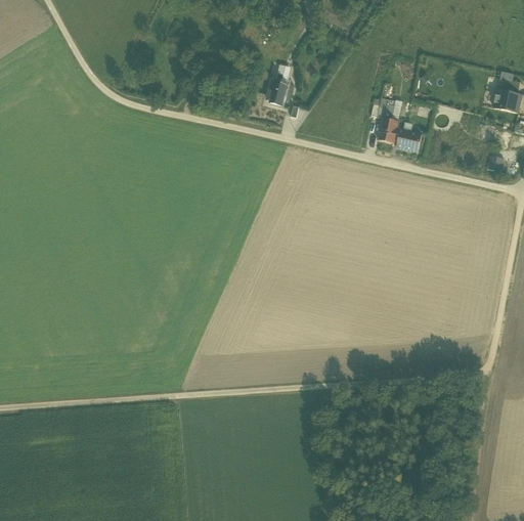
[(265,18),(257,13),(253,20),(260,26),(265,18)]
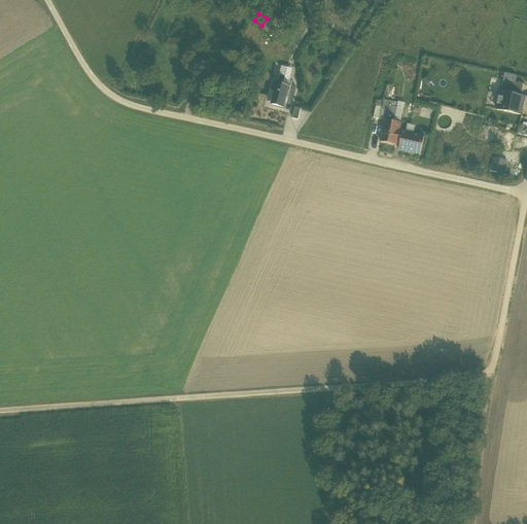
[(503,77),(500,90),(520,94),(523,81),(503,77)]
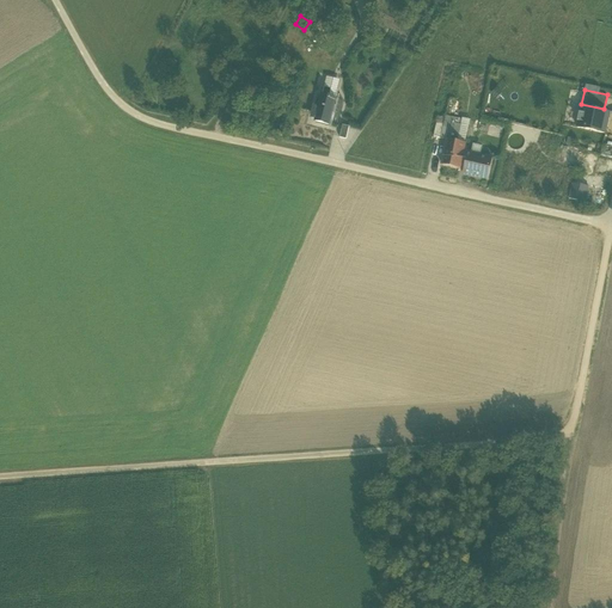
[(314,118),(329,122),(335,96),(329,94),(322,92),(319,104),(314,103),(312,110),(317,111),(314,118)]
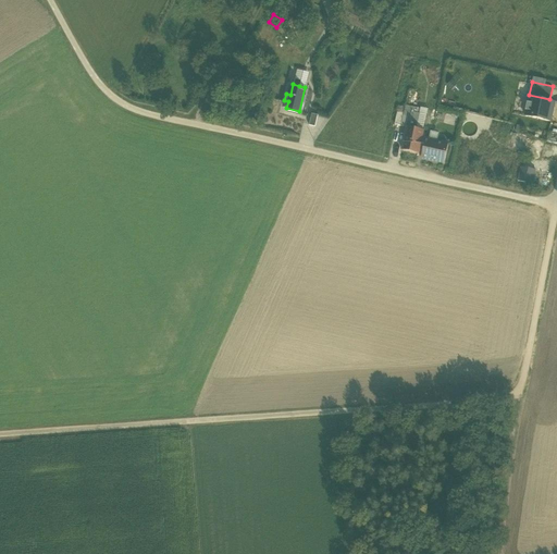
[(551,119),(555,100),(549,99),(529,95),(528,100),(527,100),(525,108),(524,113),(551,119)]
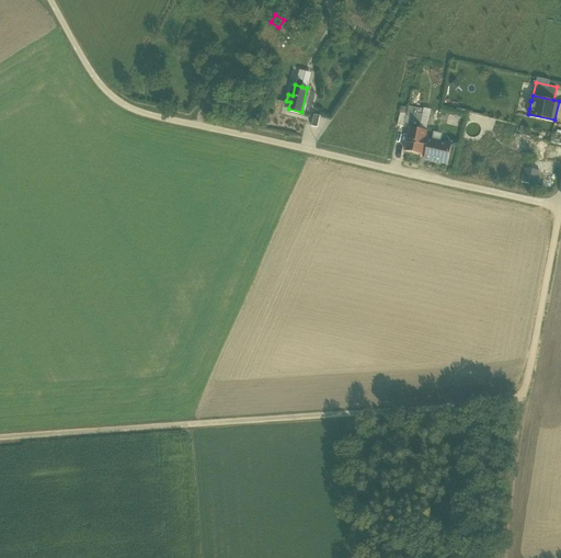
[(419,127),(422,112),(423,107),(402,102),(398,123),(410,125),(419,127)]
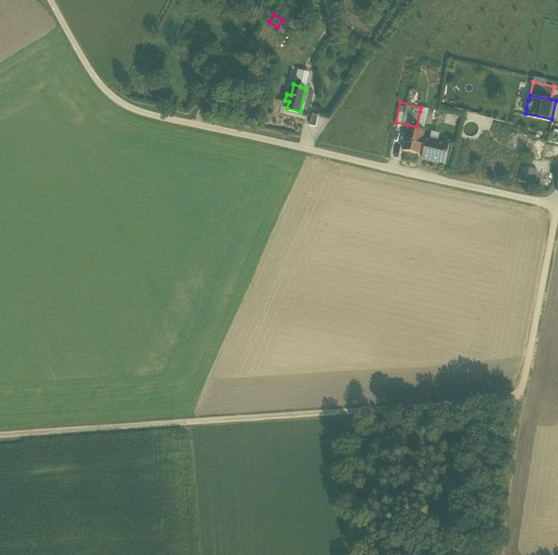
[(416,127),(424,129),(427,113),(420,111),(416,127)]
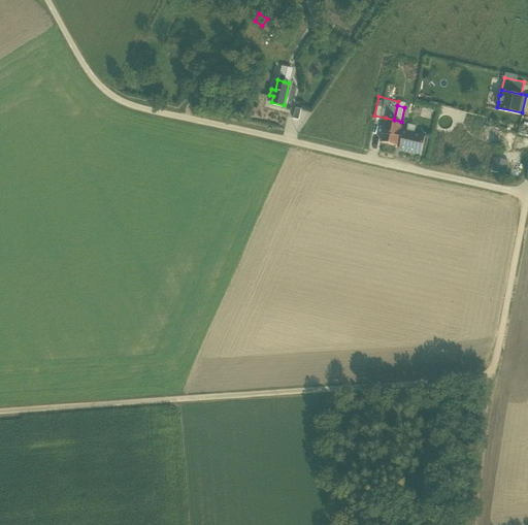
[(300,109),(294,108),(292,119),(297,121),(300,109)]
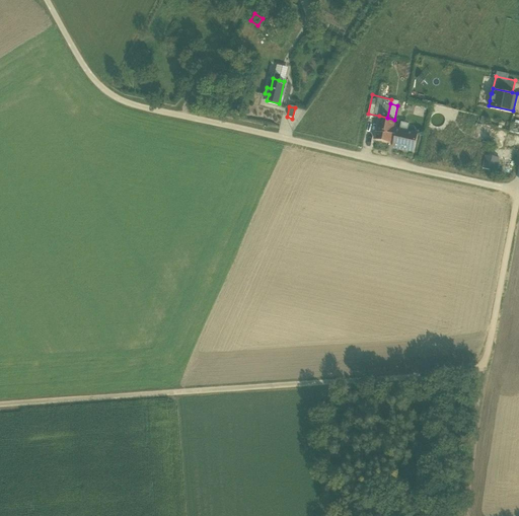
[(395,146),(399,128),(392,127),(394,120),(387,118),(379,116),(374,138),(389,141),(390,138),(394,139),(392,145),(395,146)]
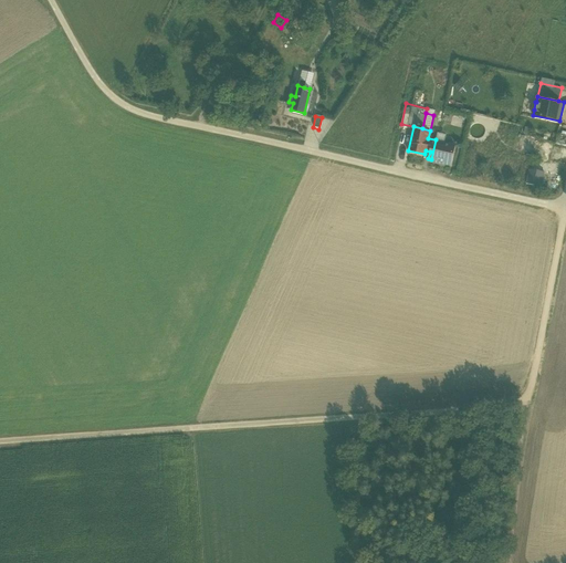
[(456,144),(436,139),(431,159),(437,160),(438,163),(442,164),(443,162),(451,164),(456,144)]
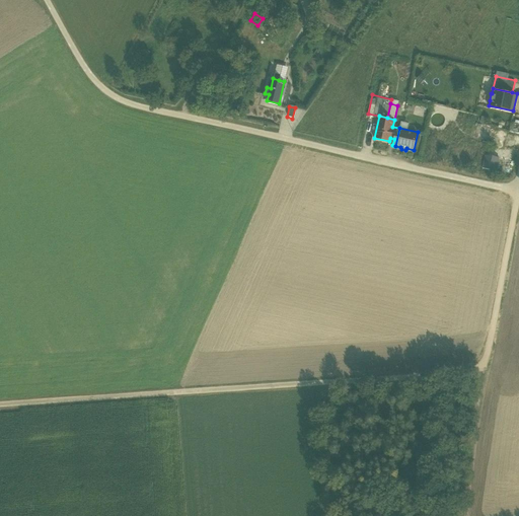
[(483,165),(496,167),(498,156),(485,154),(483,165)]
